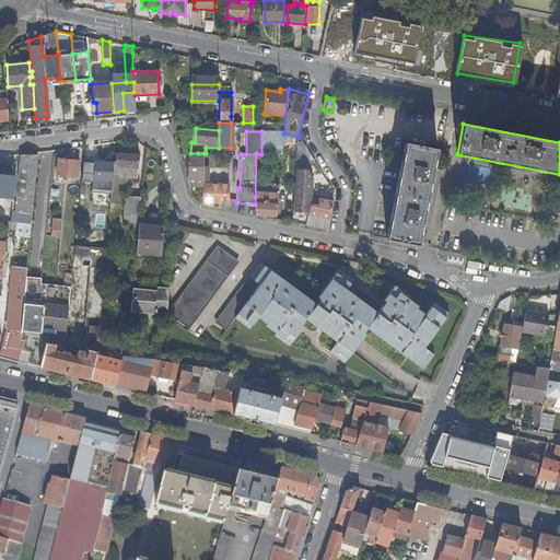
[(261,154),(282,155),(283,133),(284,132),(261,131),(261,154)]
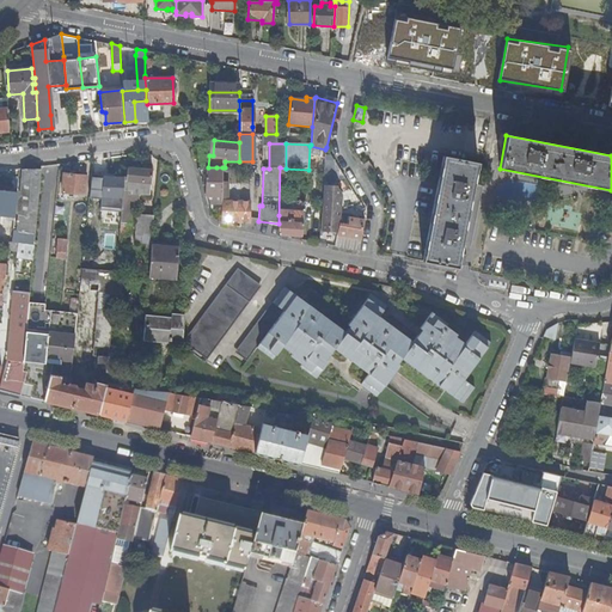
[(444,157),(426,251),(459,255),(477,164),(444,157)]
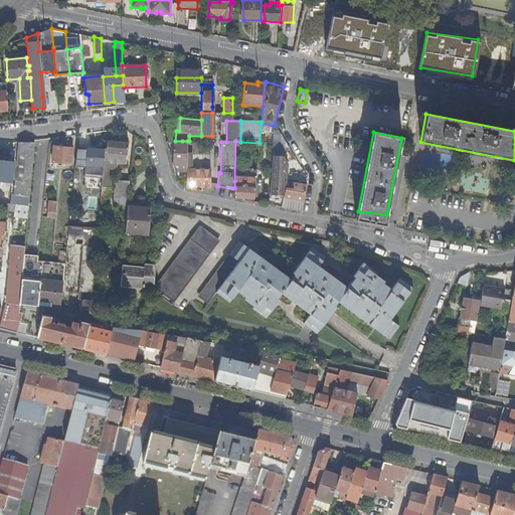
[(174,171),(186,171),(186,154),(187,141),(182,141),(175,142),(174,142),(173,156),(173,165),(174,171)]
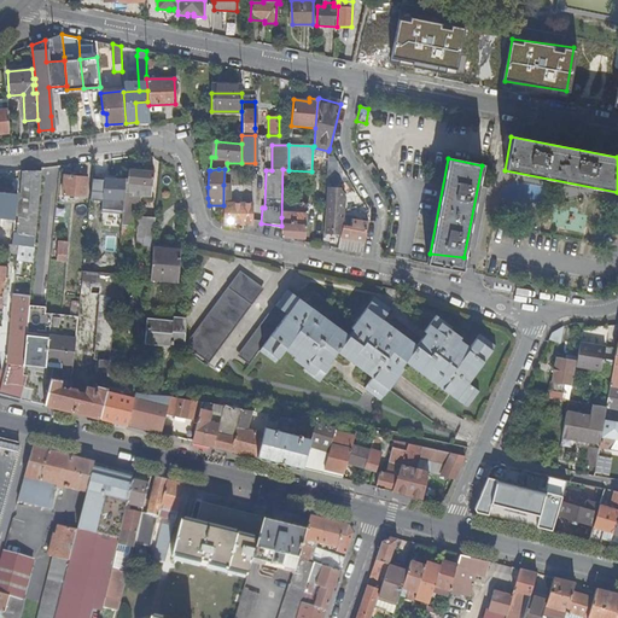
[(18,234),(36,237),(42,172),(24,170),(18,234)]
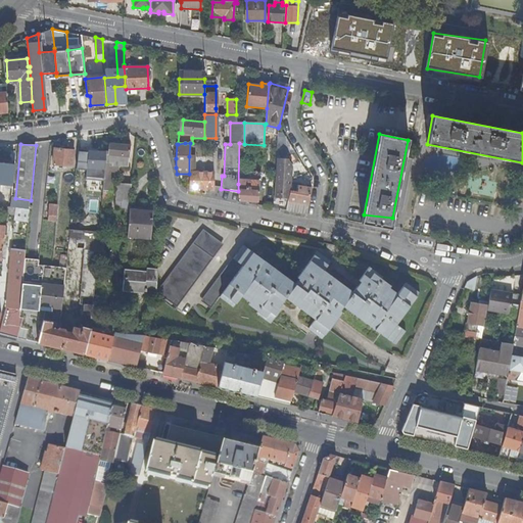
[(110,191),(112,173),(113,164),(120,165),(129,165),(131,146),(110,144),(109,154),(105,154),(103,190),(110,191)]
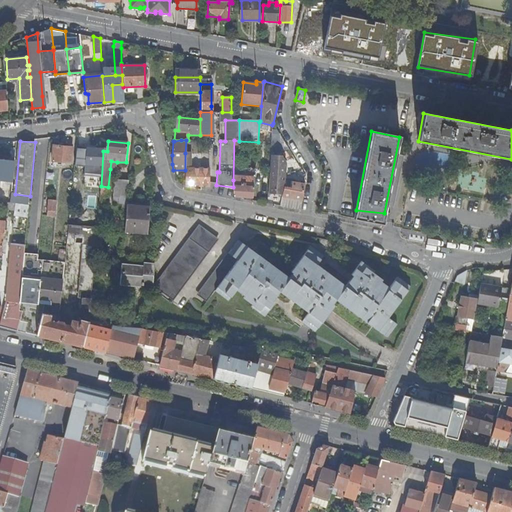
[(71,163),(73,147),(54,145),(53,161),(71,163)]
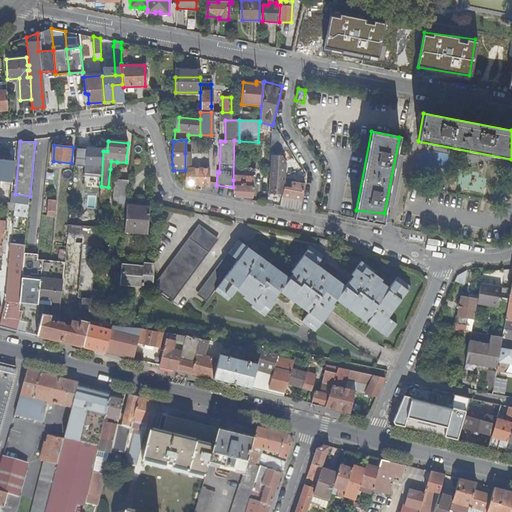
[(91,185),(101,186),(103,151),(104,149),(84,148),(83,164),(96,165),(97,168),(97,177),(91,177),(91,185)]
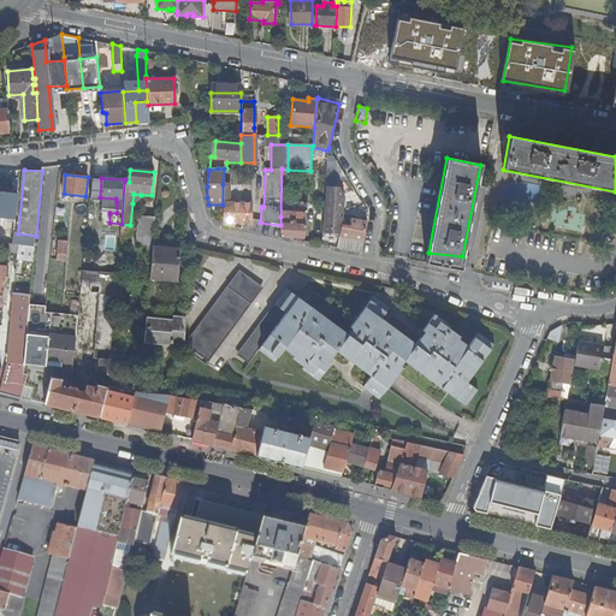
[(11,185),(0,183),(0,212),(6,213),(7,205),(9,205),(11,185)]
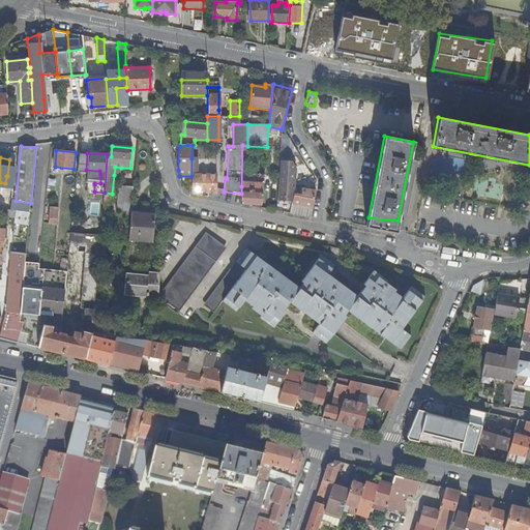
[(192,194),(207,195),(207,189),(207,175),(196,175),(197,158),(192,158),(192,176),(192,194)]
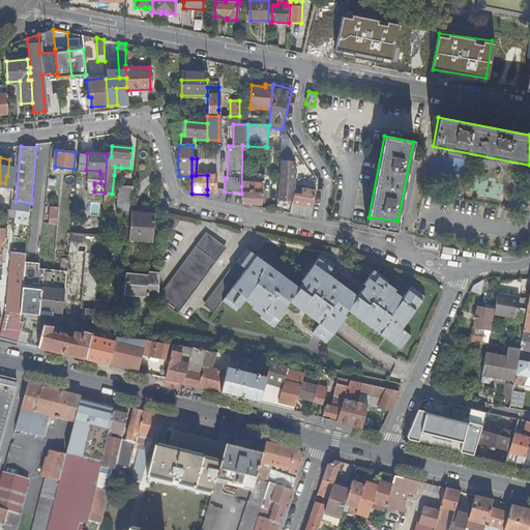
[(277,201),(292,202),(293,194),(295,167),(291,160),(280,160),(277,201)]
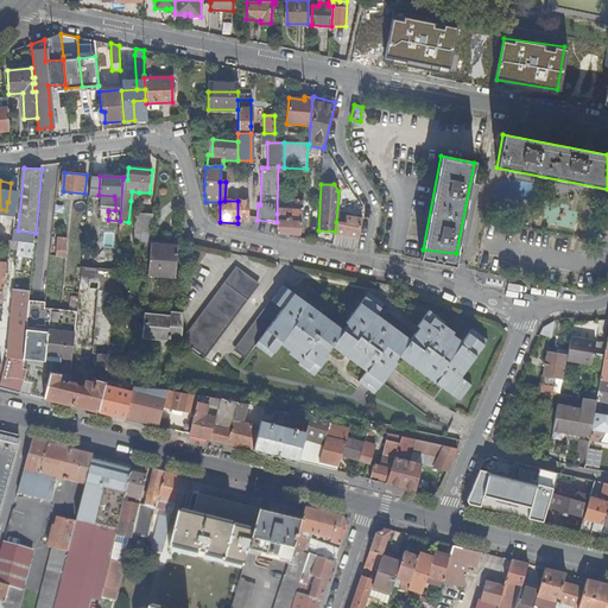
[(561,194),(559,206),(576,207),(576,195),(561,194)]
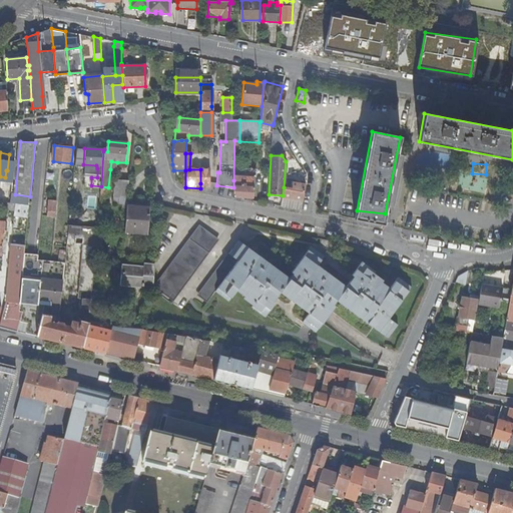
[(200,169),(200,183),(209,184),(209,168),(200,168),(200,169)]
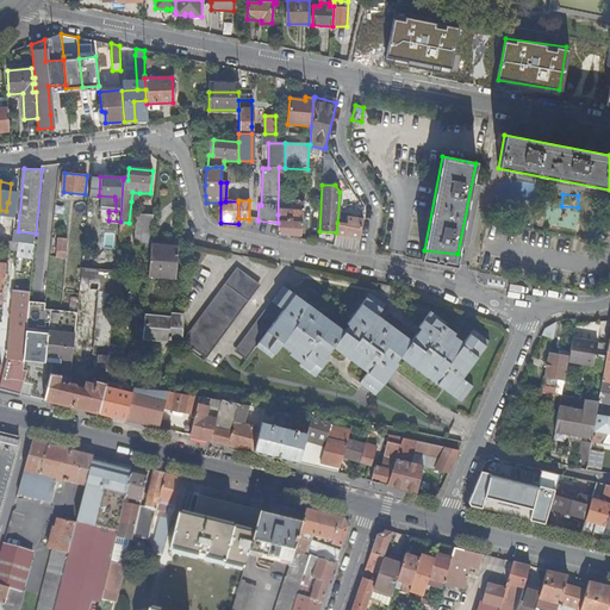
[(561,225),(562,207),(546,206),(546,225),(561,225)]
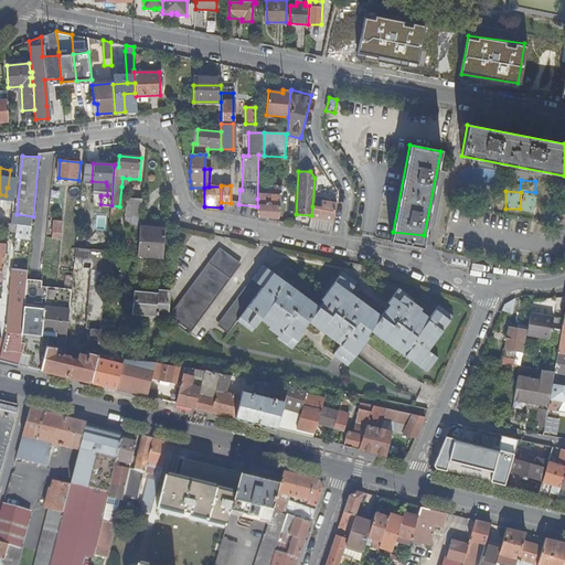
[(125,223),(136,224),(140,225),(142,199),(127,198),(125,223)]
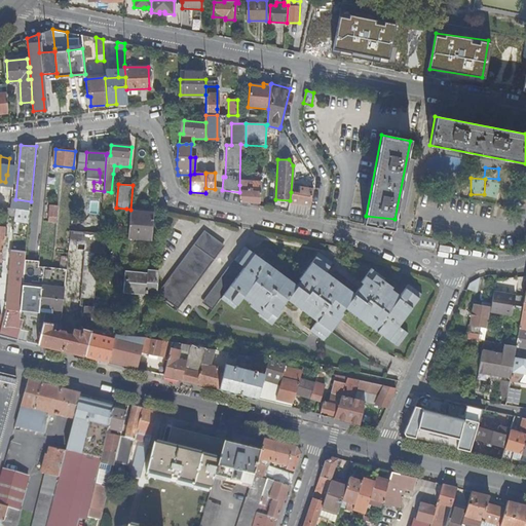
[(251,204),(259,207),(261,187),(239,185),(239,192),(238,201),(251,202),(251,204)]
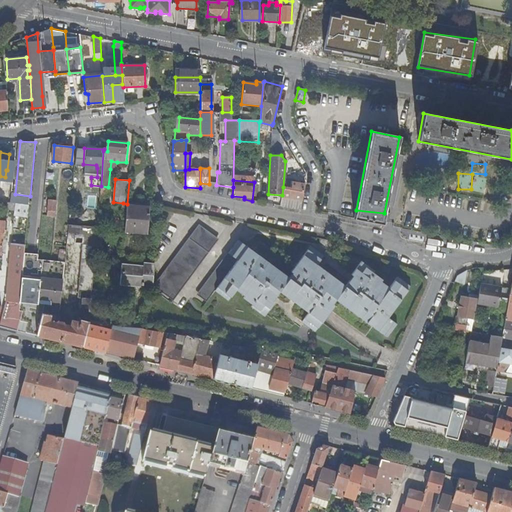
[(282,197),(301,201),(304,185),(300,184),(298,190),(283,187),(282,195),(282,197)]
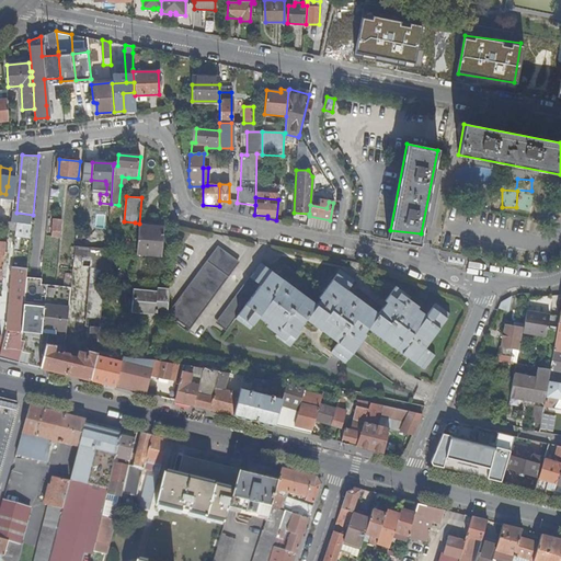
[(118,215),(118,205),(111,204),(110,214),(118,215)]
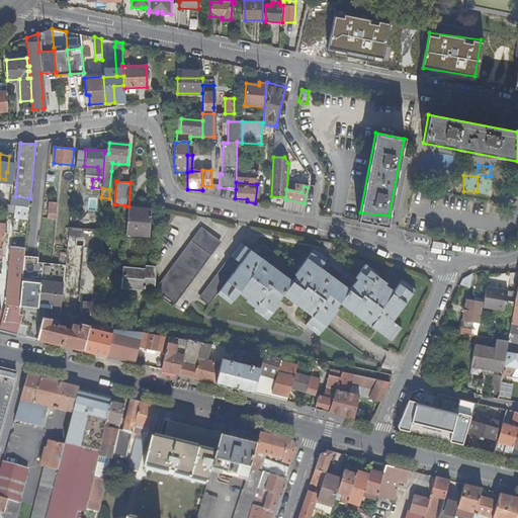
[(0,193),(0,203),(29,207),(30,198),(15,196),(2,194),(0,193)]
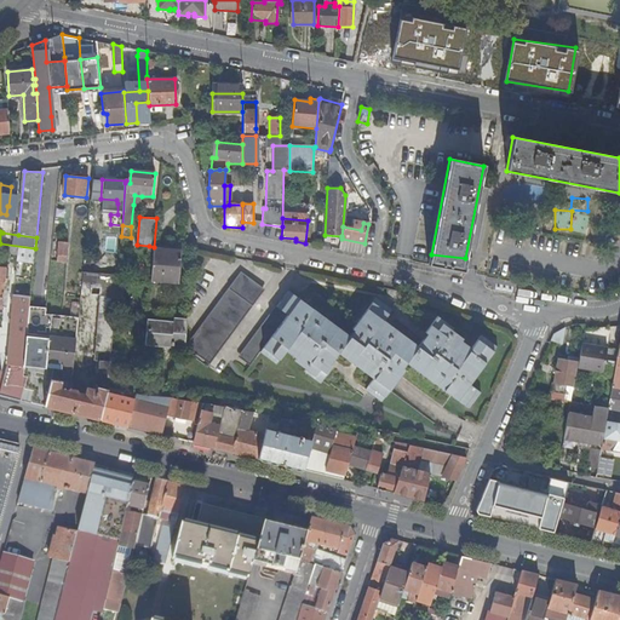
[(65,262),(68,242),(58,242),(57,262),(65,262)]
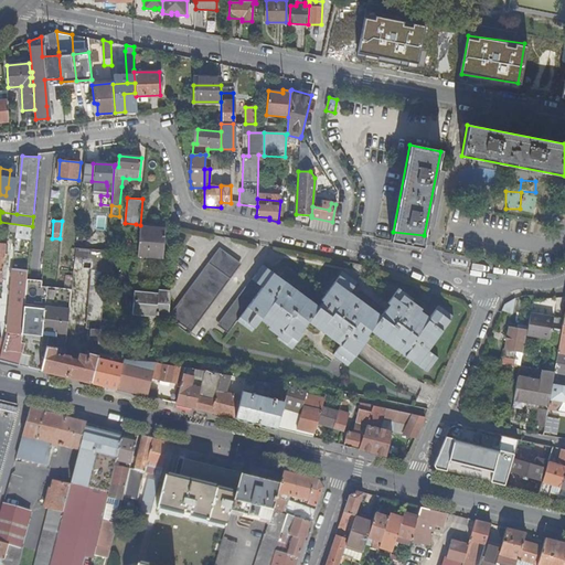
[(16,235),(31,237),(32,226),(0,222),(0,230),(16,233),(16,235)]
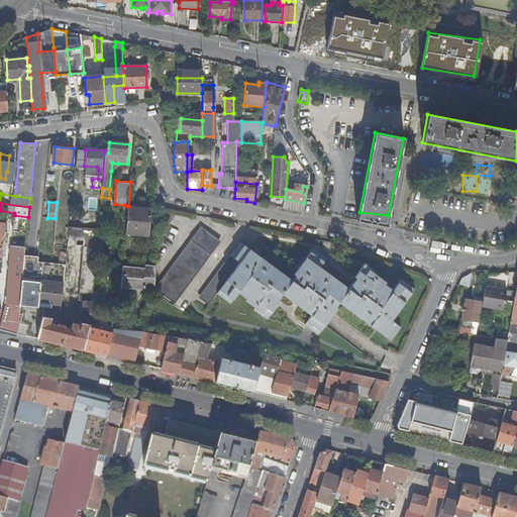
[(151,209),(128,207),(128,209),(126,233),(149,235),(151,209)]
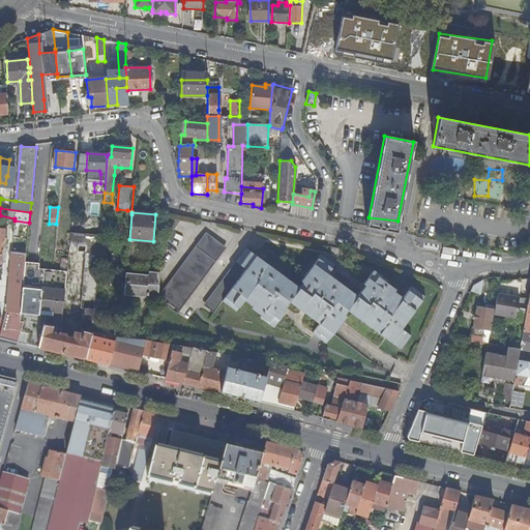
[(227,246),(206,231),(158,296),(179,312),(227,246)]
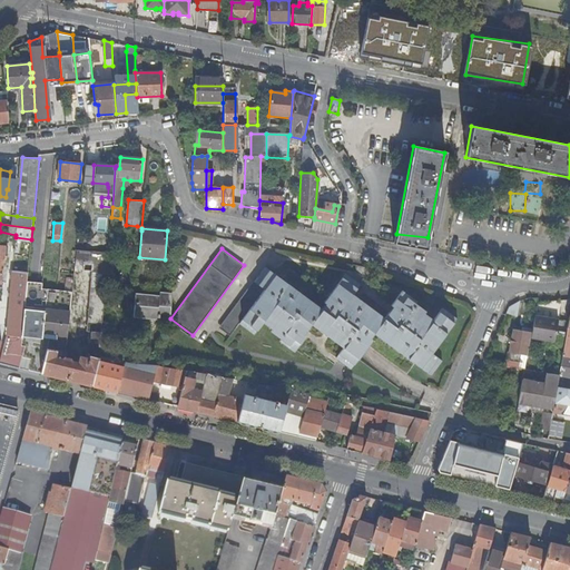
[(91,344),(100,345),(108,258),(108,254),(77,249),(75,264),(84,265),(84,263),(94,264),(87,332),(92,333),(91,344)]
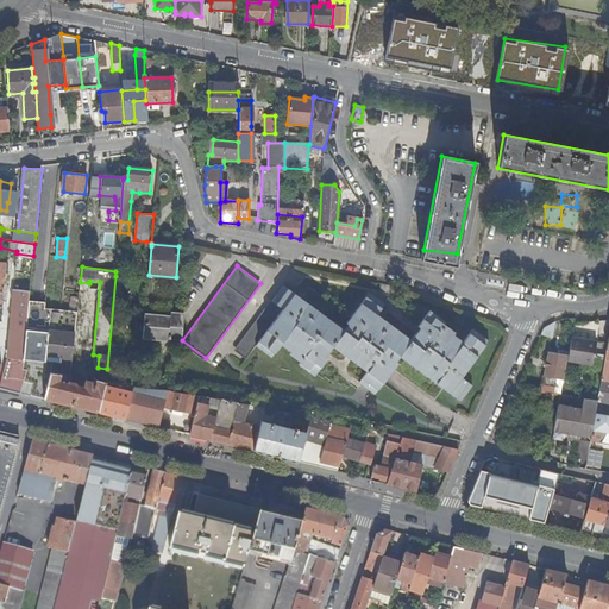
[(446,322),(438,316),(429,314),(429,313),(419,327),(420,328),(426,332),(421,338),(416,333),(412,340),(383,319),(378,326),(372,322),(377,315),(385,305),(370,293),(346,324),(349,325),(345,331),(284,286),(272,301),(284,311),(257,347),(272,358),(282,346),(292,353),(290,356),(301,363),(300,366),(315,377),(327,360),(325,359),(320,356),(325,351),(328,355),(334,347),(346,357),(351,351),(357,355),(352,362),(368,372),(359,383),(375,395),(399,364),(396,362),(400,357),(460,402),(472,385),(462,377),(489,341),(473,330),(463,343),(454,336),(456,333),(445,325),(446,322)]
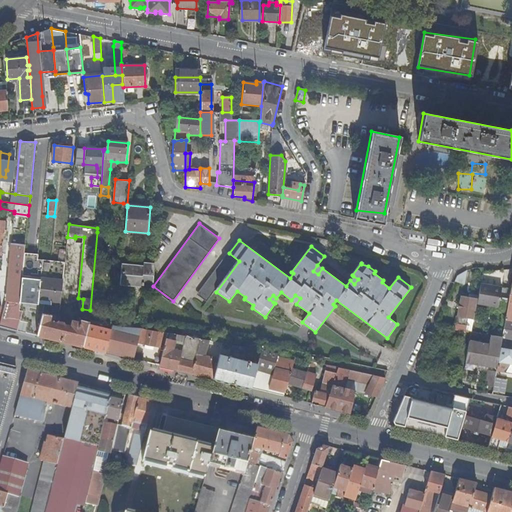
[(6,302),(0,326),(17,331),(19,321),(22,312),(18,311),(19,305),(22,279),(24,257),(24,252),(25,246),(12,244),(6,302)]
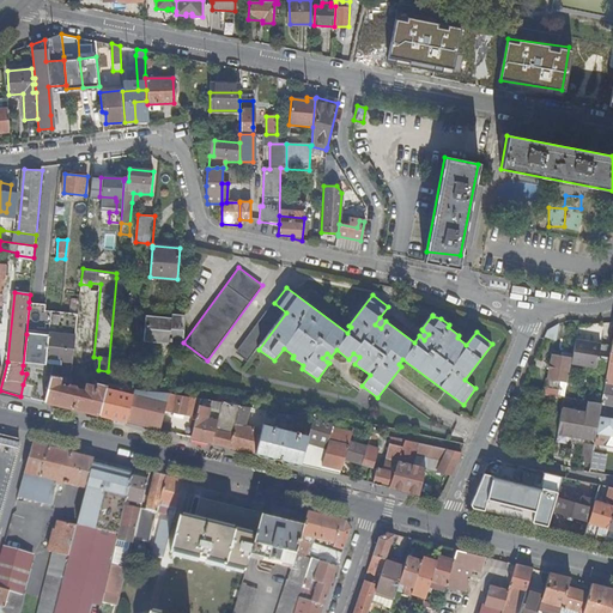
[(248,363),(259,350),(286,313),(274,303),(236,353),(248,363)]
